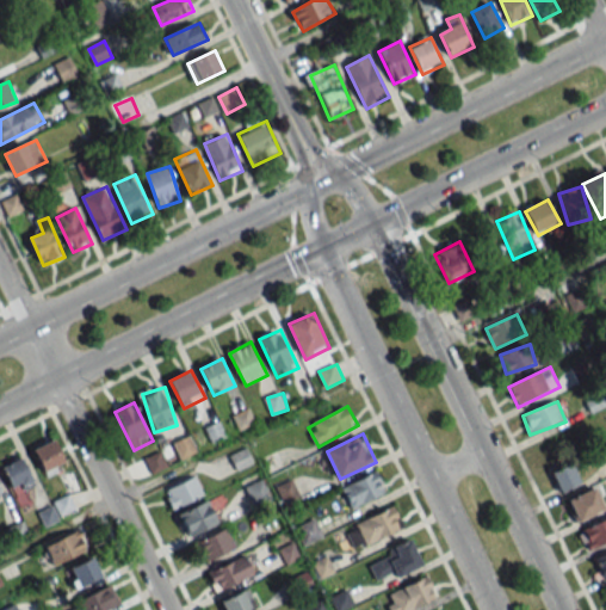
[(198,455),(193,438),(177,442),(180,458),(198,455)]
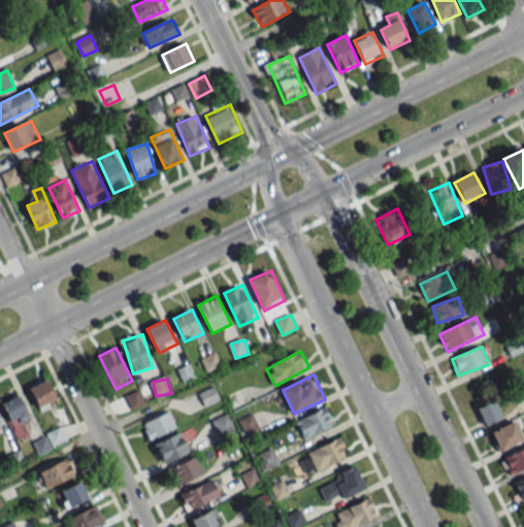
[(61,403),(50,380),(30,388),(41,413),(61,403)]
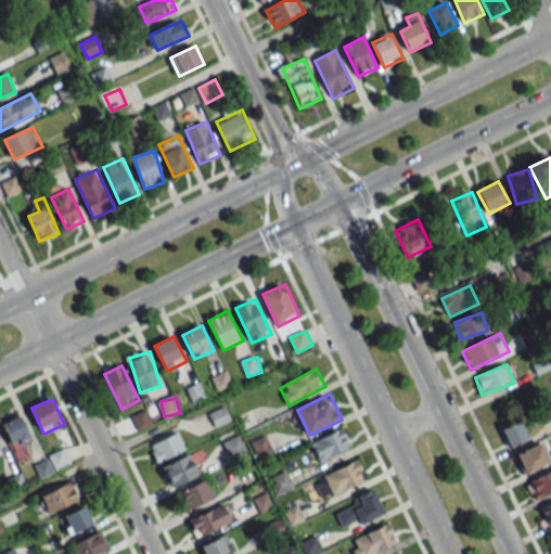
[(17,450),(35,440),(20,415),(2,425),(17,450)]
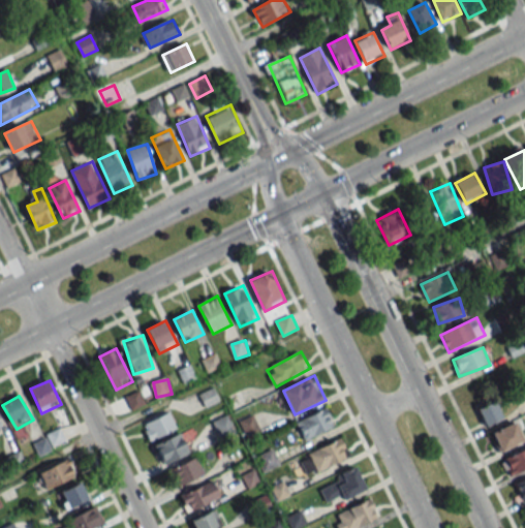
[(480,409),(488,427),(507,417),(499,400),(480,409)]
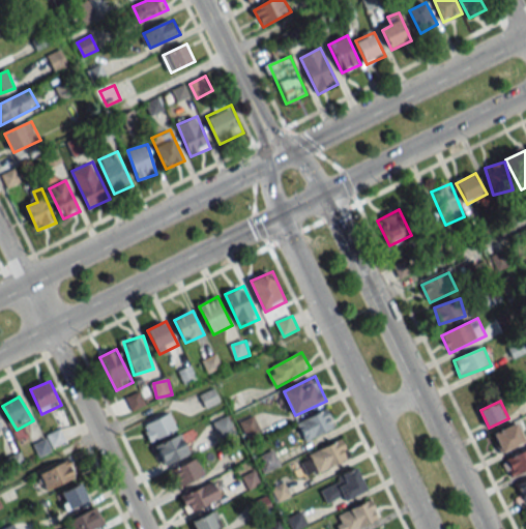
[(298,423),(307,442),(338,428),(328,409),(298,423)]
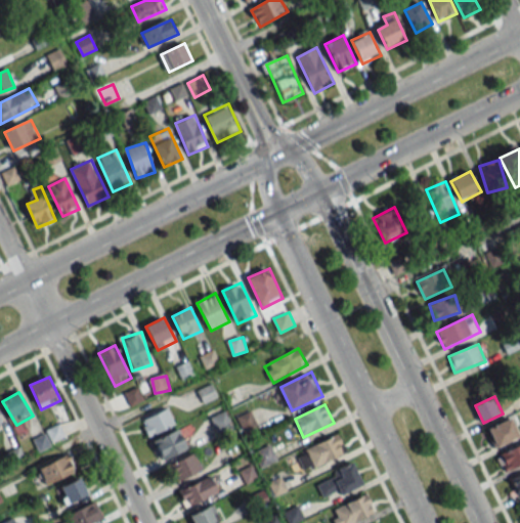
[(177,424),(169,408),(142,422),(150,437),(177,424)]
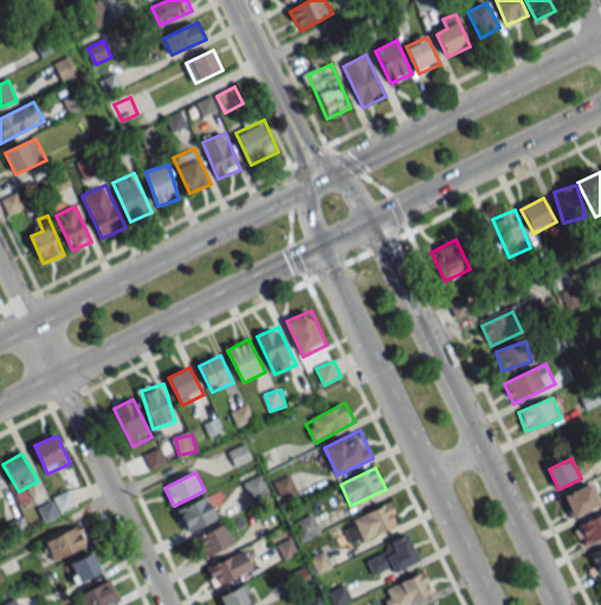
[(245,483),(254,502),(271,494),(263,475),(245,483)]
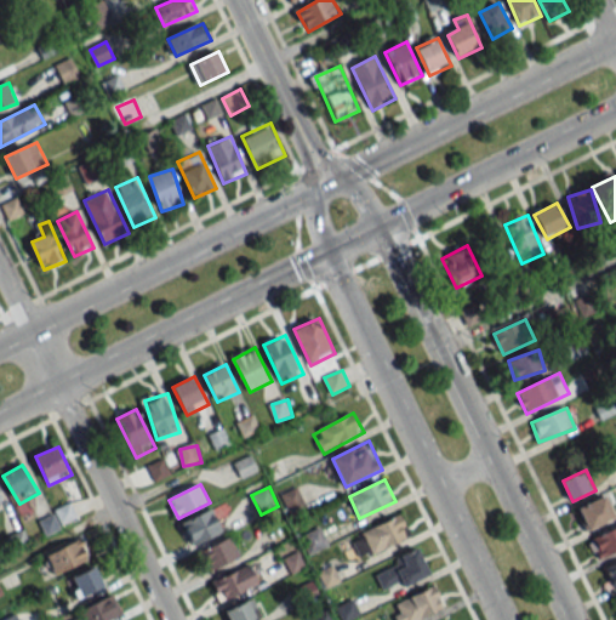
[(283,494),(292,516),(309,508),(300,487),(283,494)]
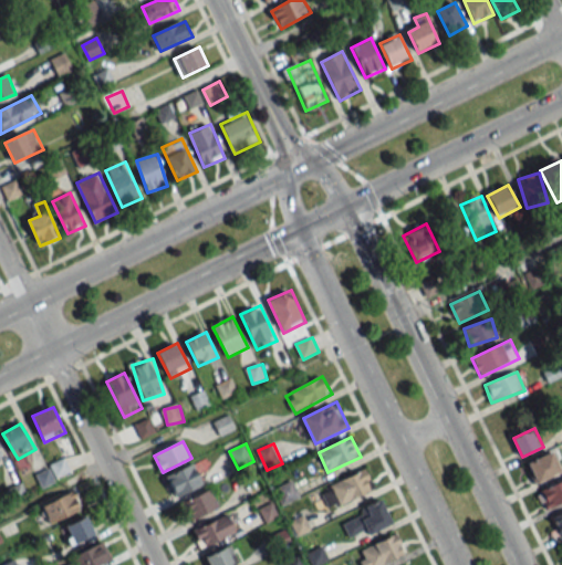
[(561,464),(554,451),(528,464),(538,484),(561,472),(561,464)]
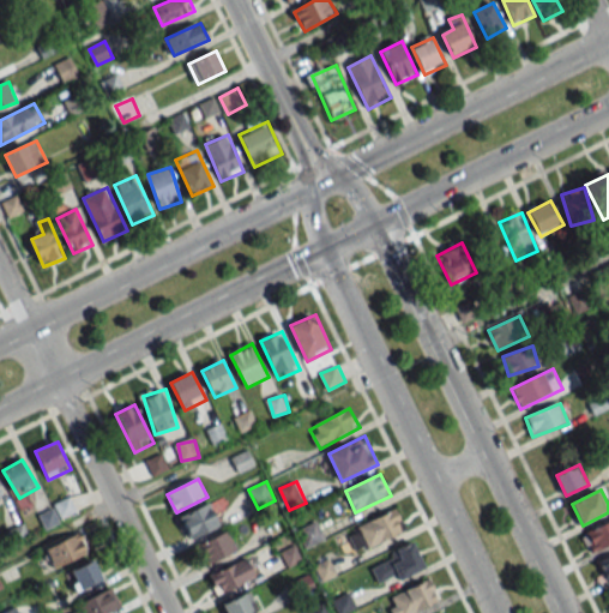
[(62,520),(78,512),(72,498),(56,505),(62,520)]
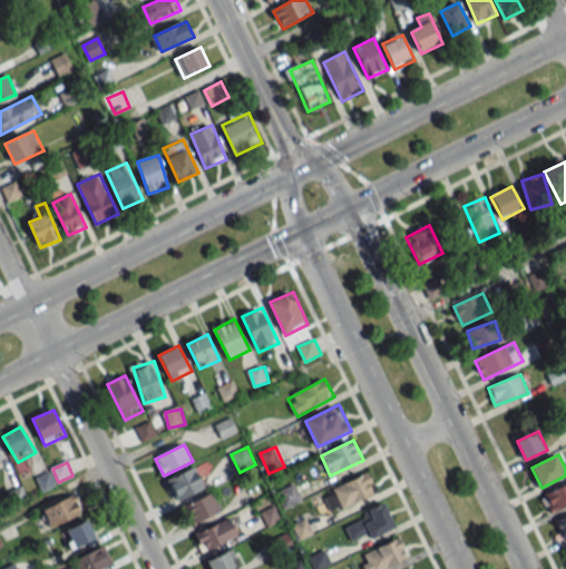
[(206,488),(196,467),(168,481),(178,502),(206,488)]
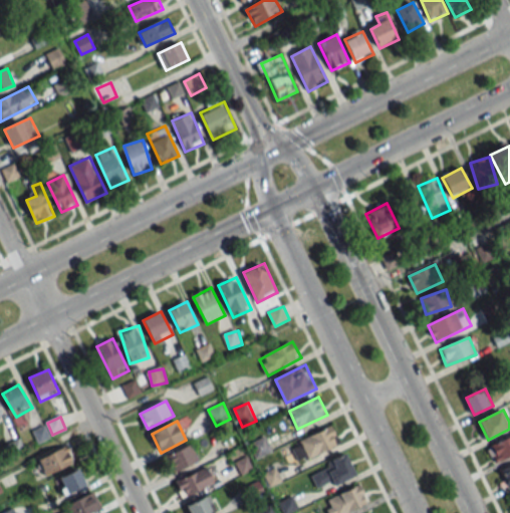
[(301,463),(342,444),(333,426),(292,445),(301,463)]
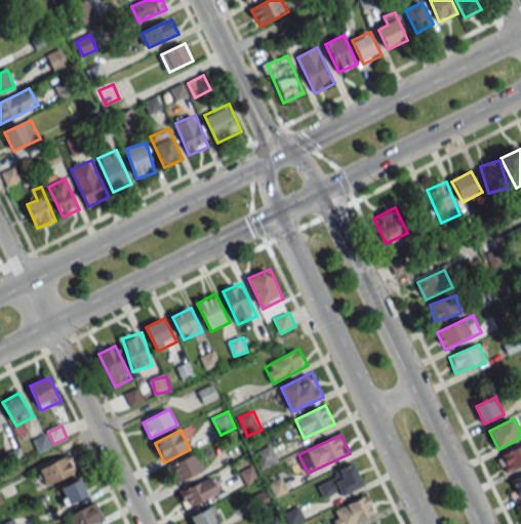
[(264,469),(280,461),(272,446),(256,454),(264,469)]
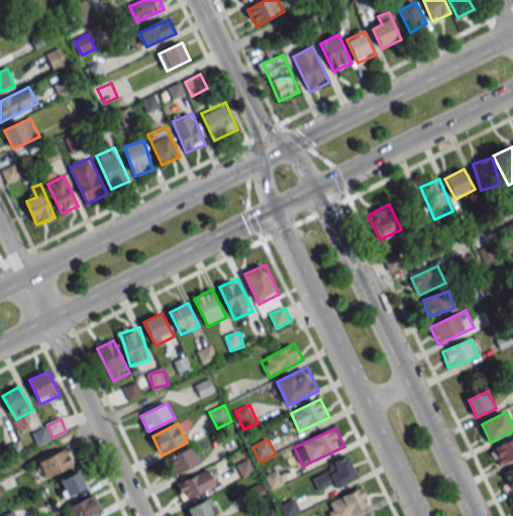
[(500,468),(512,460),(512,439),(492,451),(500,468)]
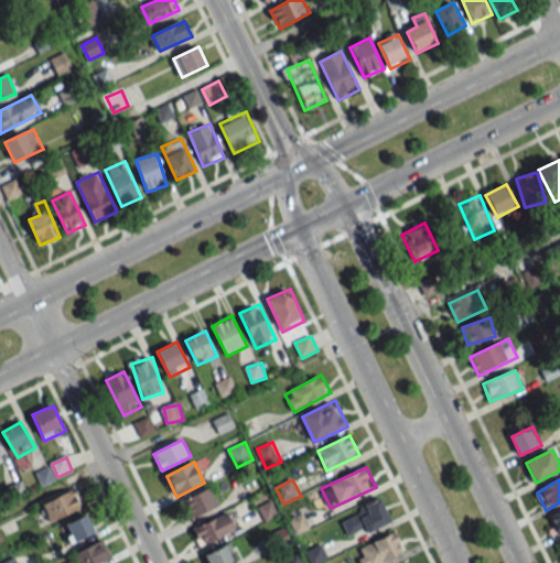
[(83,508),(74,489),(42,506),(51,523),(83,508)]
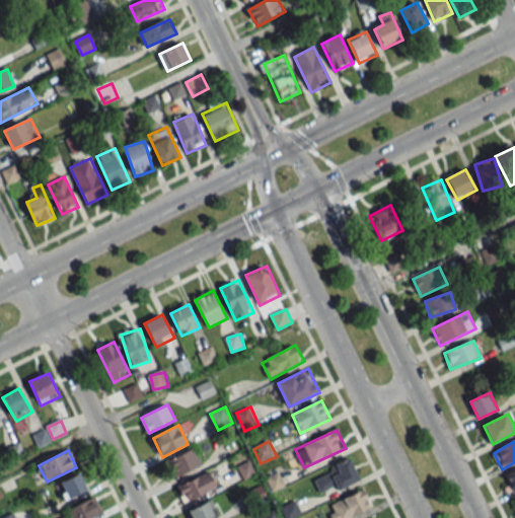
[(169,459),(174,477),(202,467),(196,450),(169,459)]
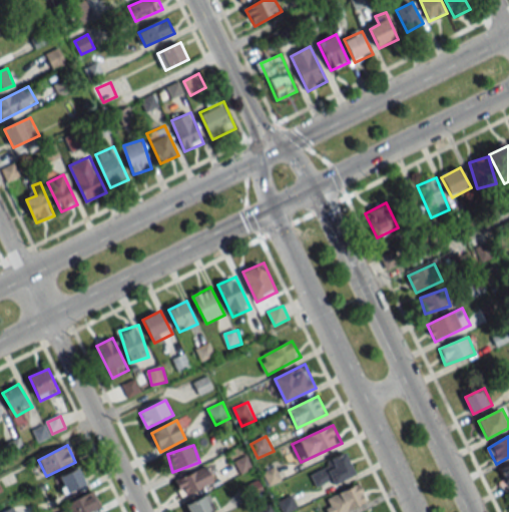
[(321,492),(358,475),(348,454),(312,470),(321,492)]
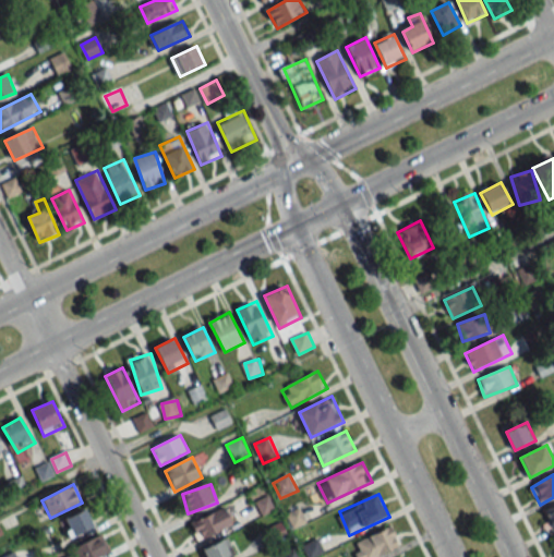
[(553,506),(544,511),(553,530),(553,506)]
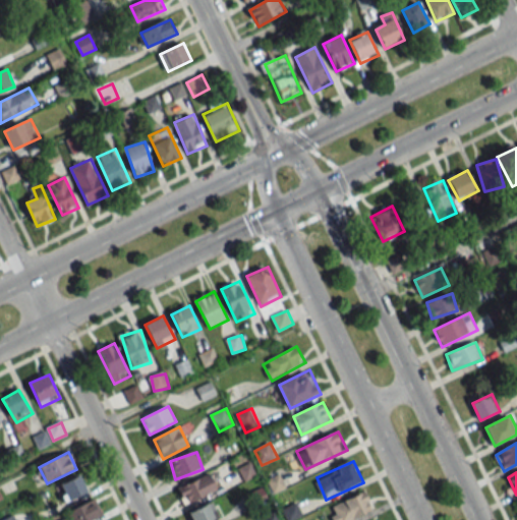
[(186,505),(219,490),(212,474),(179,488),(186,505)]
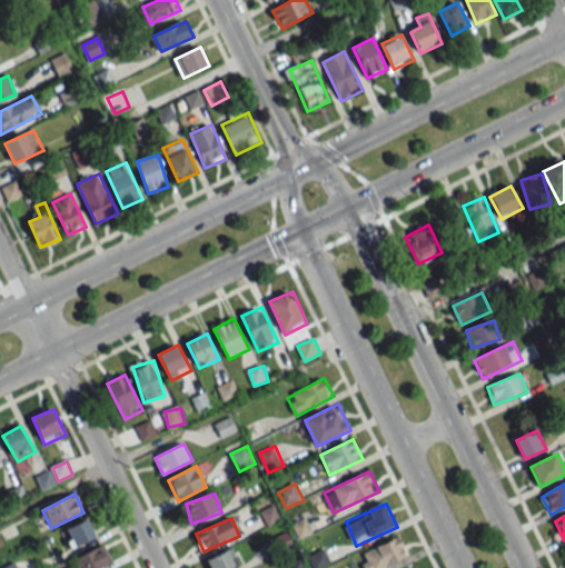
[(77,548),(97,537),(88,519),(67,530),(77,548)]
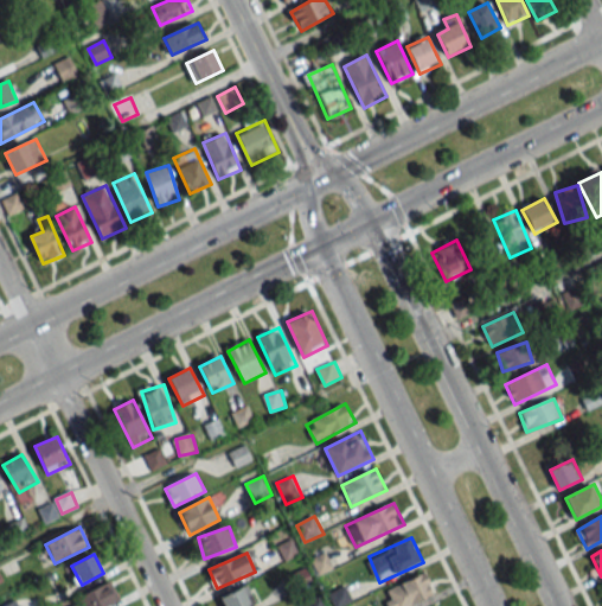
[(111,605),(122,601),(113,581),(82,595),(85,603),(79,605),(111,605)]
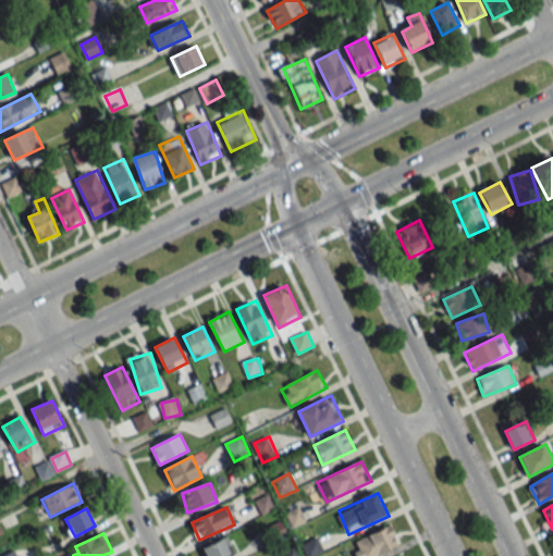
[(203,548),(206,555),(236,555),(229,538),(203,548)]
